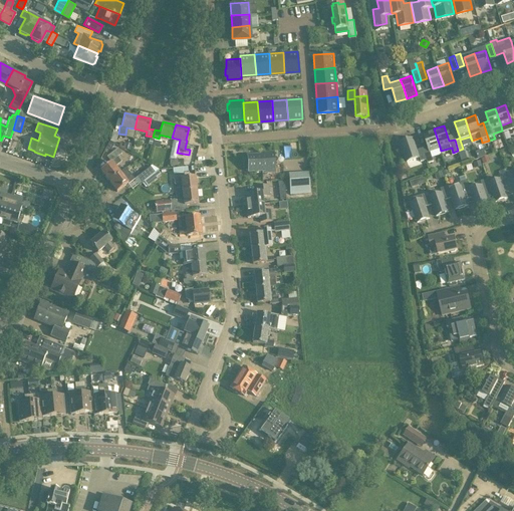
[(424,150),(427,158),(428,162),(433,160),(430,150),(440,147),(434,129),(424,133),(429,148),(424,150)]
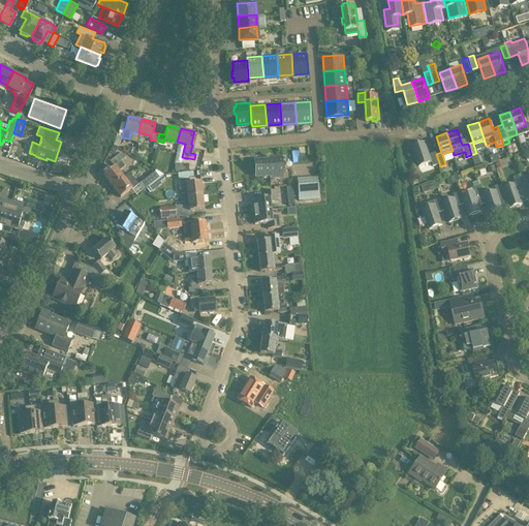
[(435,151),(429,152),(425,141),(412,145),(418,164),(431,160),(433,164),(439,162),(436,154),(435,151)]
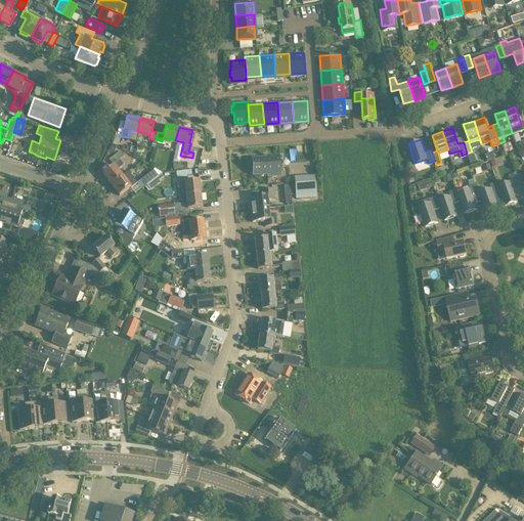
[(113,163),(102,171),(111,182),(122,173),(117,168),(123,163),(119,158),(124,154),(120,148),(108,158),(113,163)]
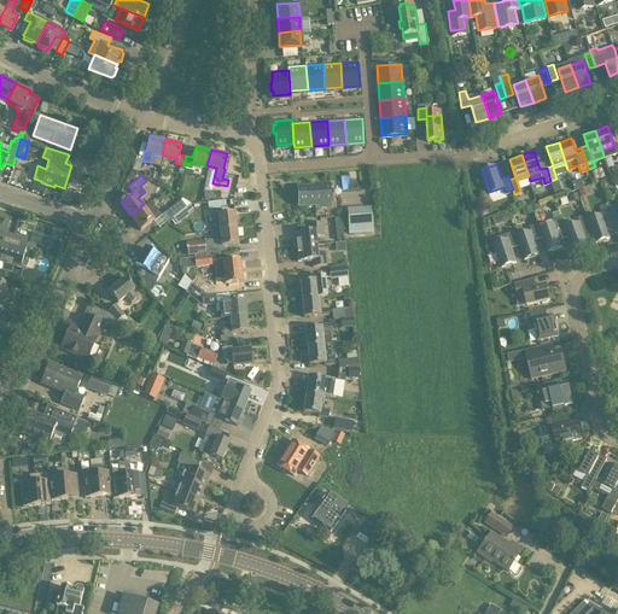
[(315,204),(331,204),(330,180),(314,181),(314,182),(297,183),(298,204),(314,203),(315,204)]
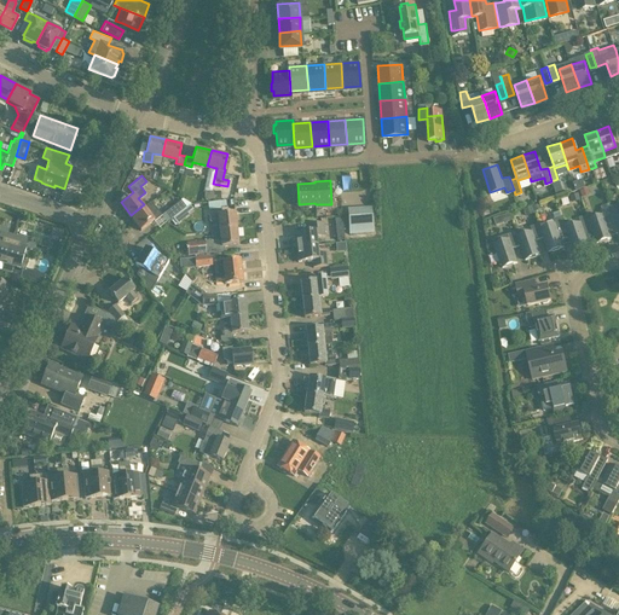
[(171,216),(185,204),(180,197),(165,209),(171,216)]
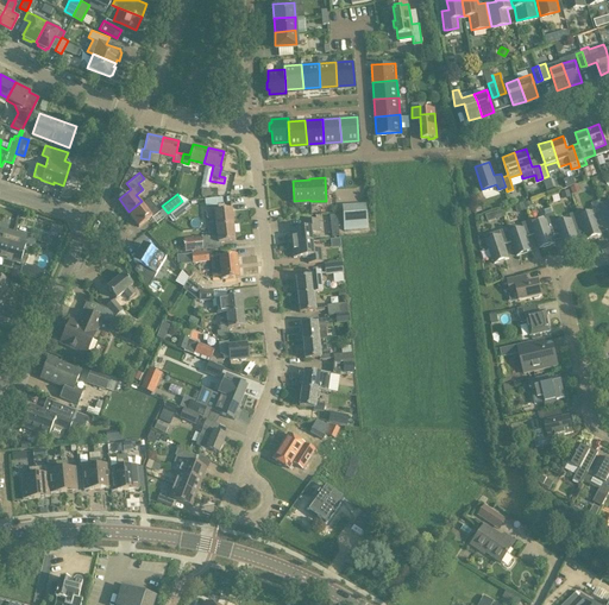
[(138,225),(151,214),(151,215),(158,209),(148,196),(142,201),(129,212),(138,225)]
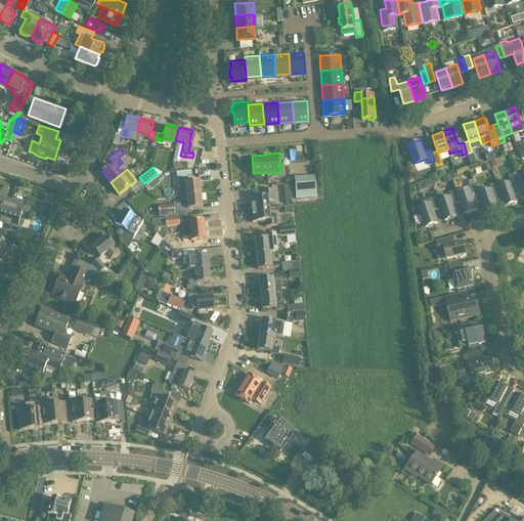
[(296,197),(316,194),(314,173),(294,174),(296,197)]
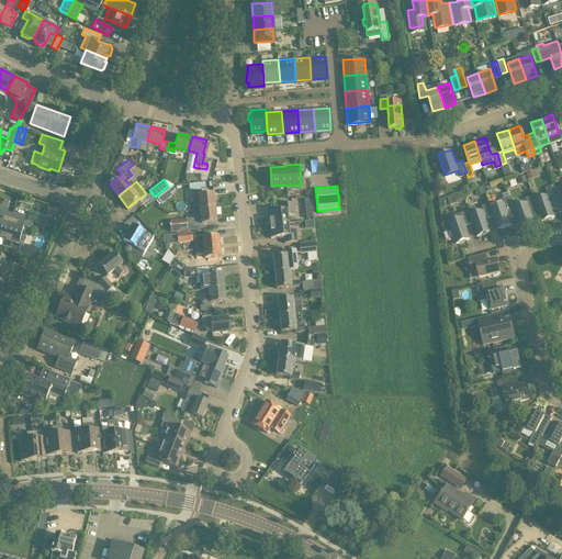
[(555,214),(551,201),(558,199),(553,186),(547,189),(548,193),(535,198),(537,205),(541,219),(555,214)]
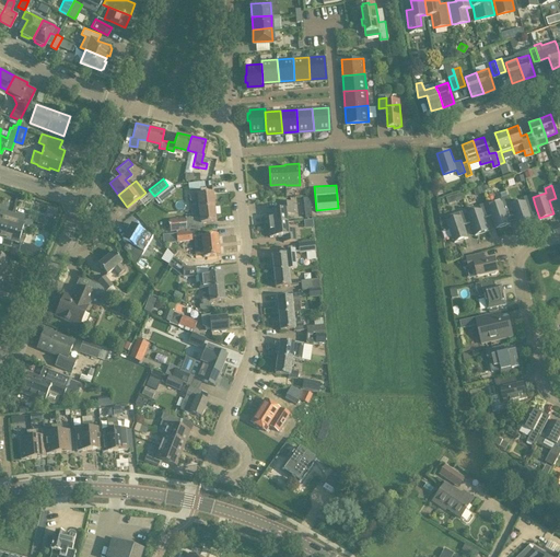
[(189,199),(198,198),(199,207),(213,205),(212,190),(197,193),(197,186),(188,186),(189,199)]
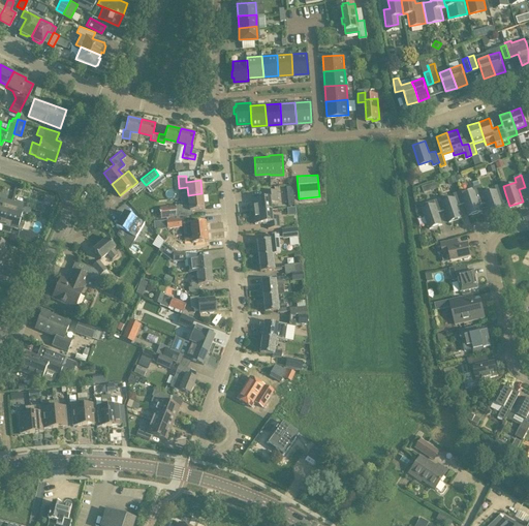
[(503,208),(499,196),(505,193),(503,186),(502,182),(495,184),(496,188),(484,193),(484,194),(490,213),(503,208)]
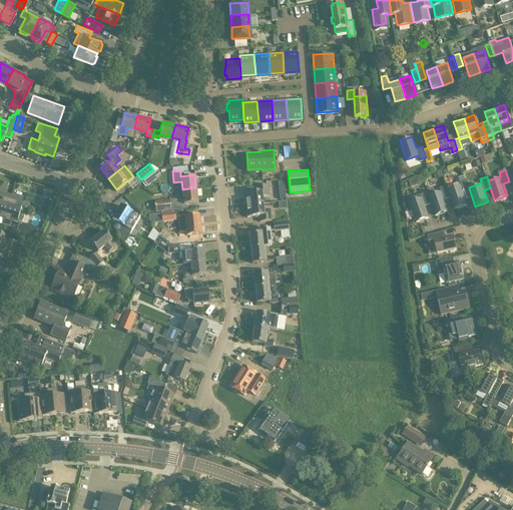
[(463,190),(469,188),(469,187),(466,177),(459,179),(460,183),(448,187),(448,188),(450,195),(454,206),(467,202),(463,190)]
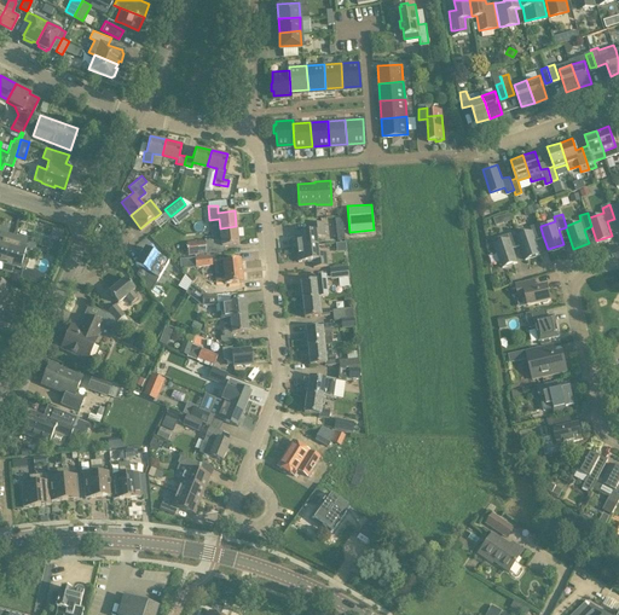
[(307,222),(308,230),(294,231),(296,245),(317,243),(316,235),(324,233),(323,220),(307,222)]
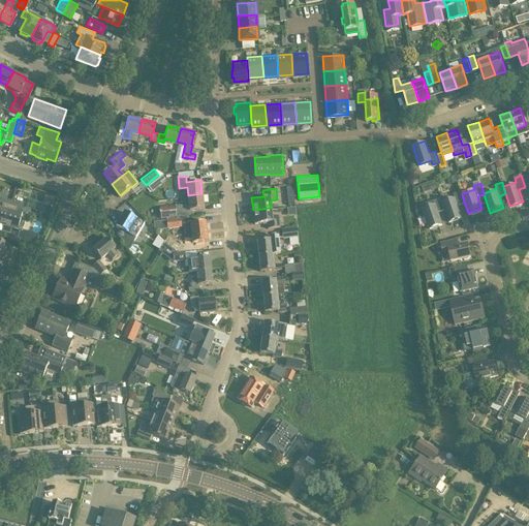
[(458,204),(464,202),(462,194),(462,193),(461,189),(454,191),(455,196),(442,200),(444,208),(448,220),(462,216),(458,204)]
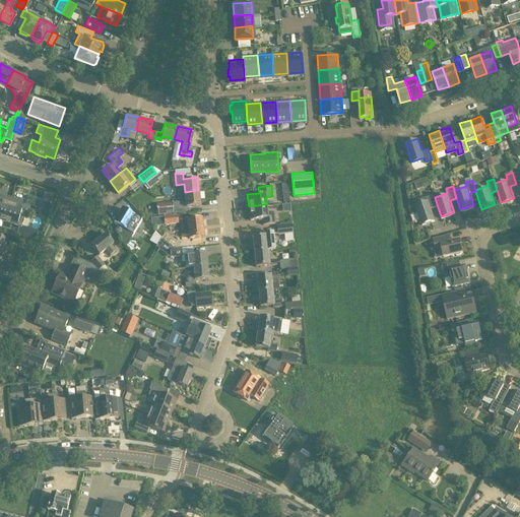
[(156,202),(156,203),(149,204),(150,212),(157,211),(157,212),(163,211),(164,214),(177,212),(177,213),(187,212),(186,205),(200,203),(198,190),(185,192),(186,200),(178,201),(178,199),(156,202)]
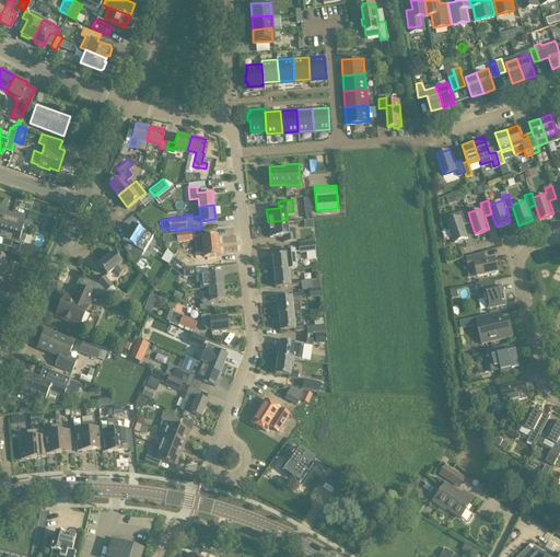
[(0,234),(3,236),(10,217),(12,210),(0,207),(0,234)]
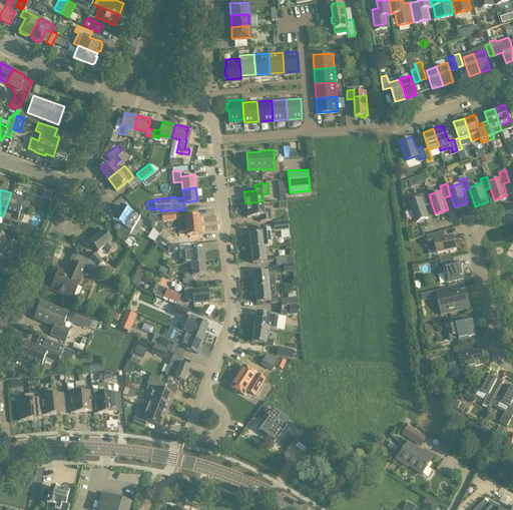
[(425,203),(431,201),(429,194),(428,190),(408,196),(416,219),(429,215),(425,203)]
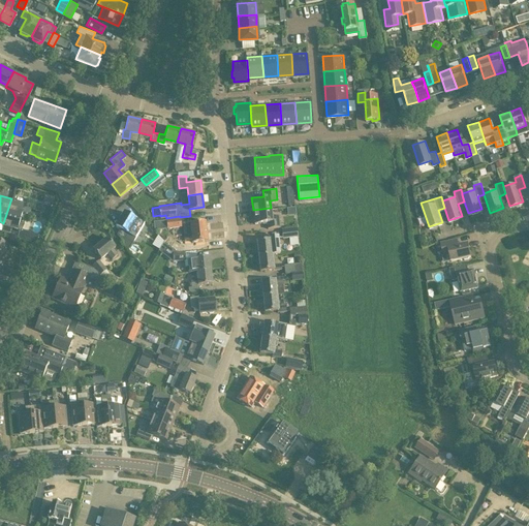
[(2,230),(9,233),(11,225),(17,226),(22,209),(20,208),(22,202),(11,198),(9,205),(3,223),(4,223),(2,230)]
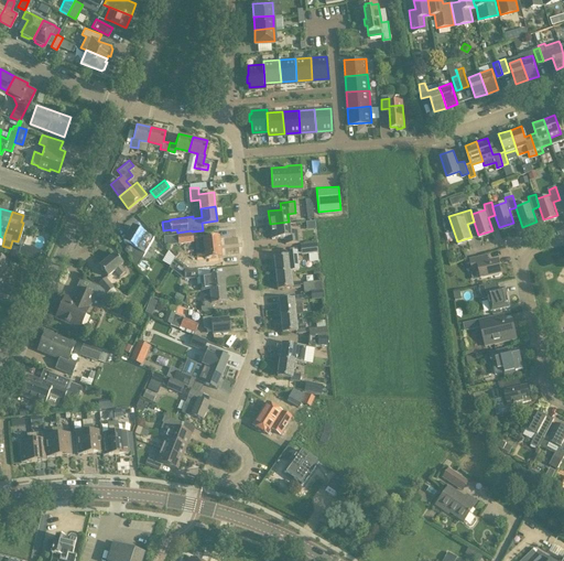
[(307,227),(316,225),(314,217),(306,219),(307,227)]
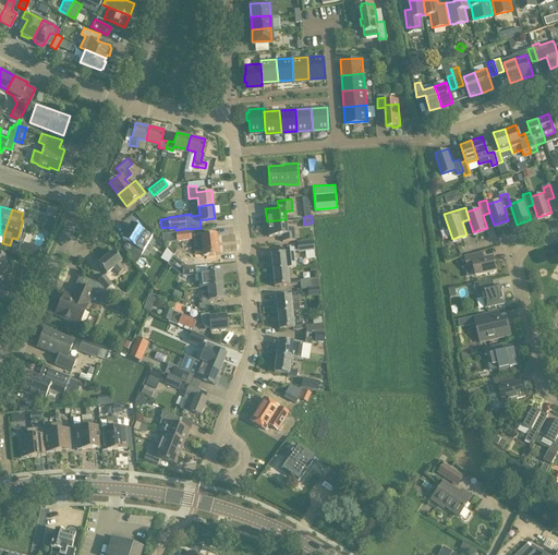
[(294,226),(287,227),(286,219),(267,221),(268,234),(281,233),(281,240),(295,238),(294,226)]
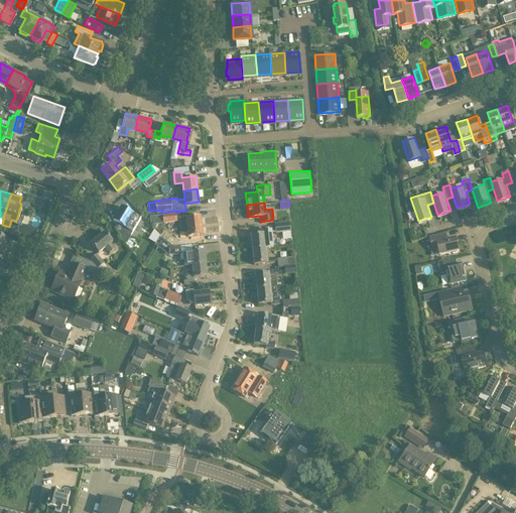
[(124,226),(129,219),(135,223),(139,217),(132,213),(132,212),(120,205),(112,219),(124,226)]
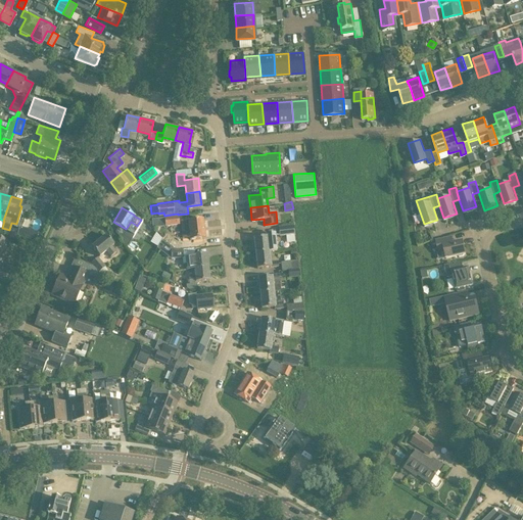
[(164,216),(164,223),(164,224),(179,223),(178,215),(178,214),(164,216)]
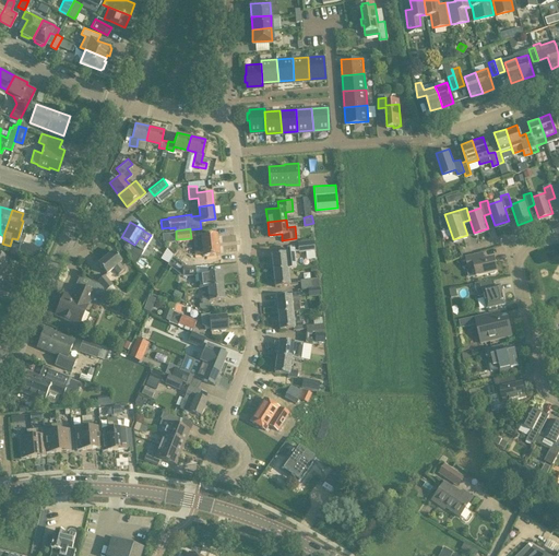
[(203,253),(218,252),(216,232),(201,234),(201,233),(192,233),(194,252),(203,251),(203,253)]
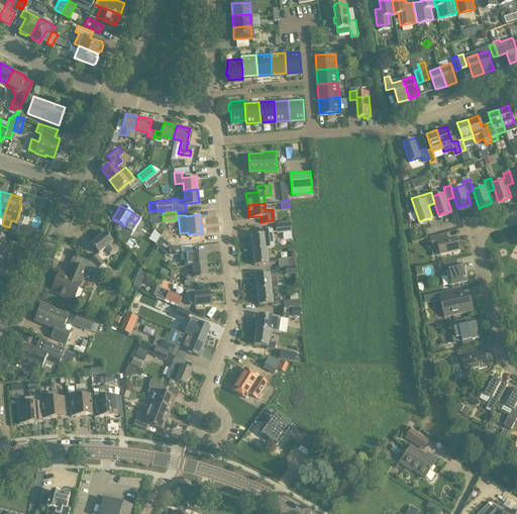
[(17,229),(35,235),(38,227),(19,222),(17,229)]
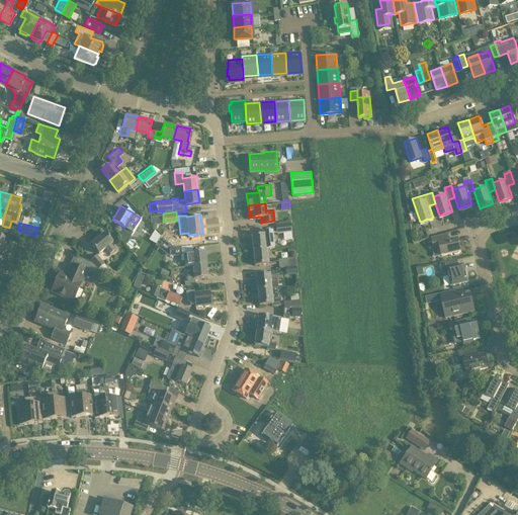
[(156,242),(160,235),(155,228),(149,238),(156,242)]
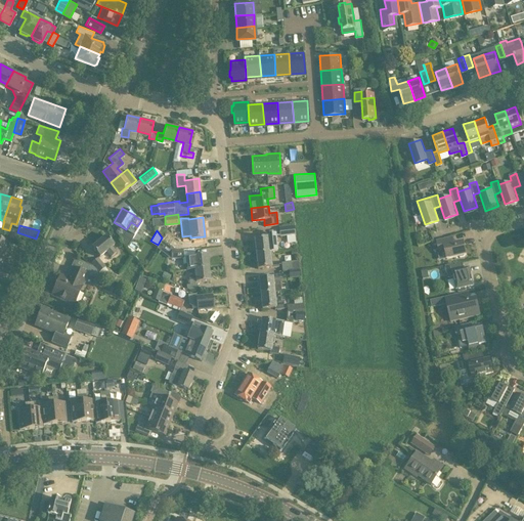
[(181,241),(168,230),(163,237),(175,247),(176,247),(181,241)]
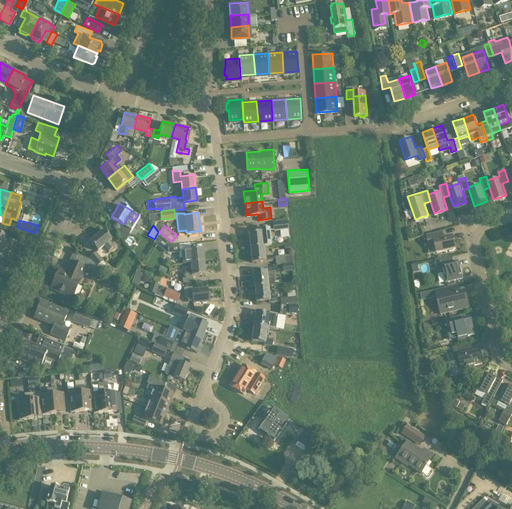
[(248,231),(249,246),(263,244),(263,245),(271,244),(269,226),(259,228),(259,230),(248,231)]
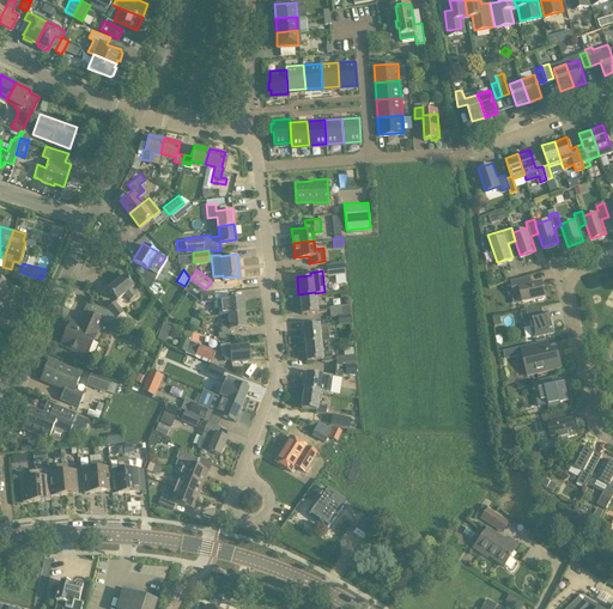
[(123,292),(129,286),(132,285),(123,274),(107,287),(115,298),(123,292)]
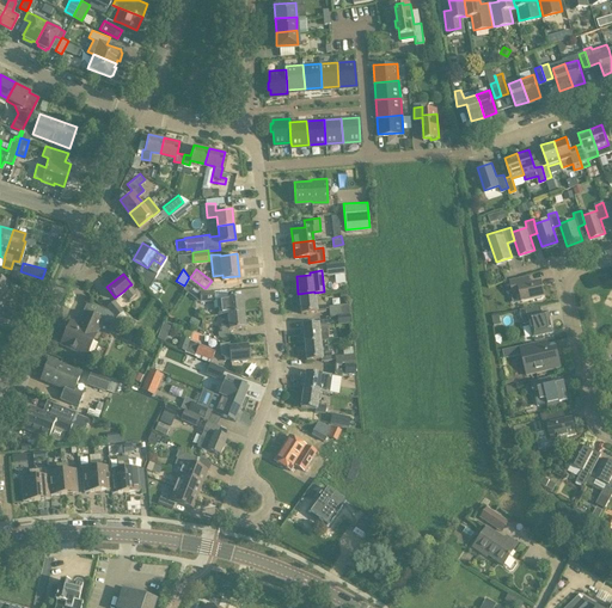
[(520,292),(521,300),(544,295),(542,280),(525,283),(524,276),(509,280),(513,294),(520,292)]
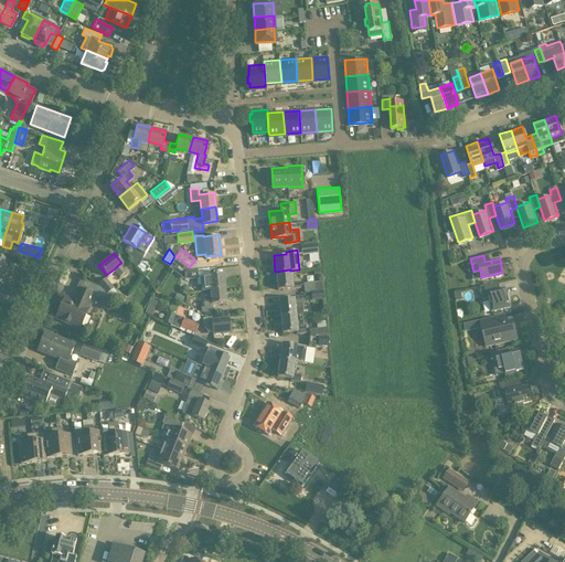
[(119,275),(125,271),(119,264),(114,269),(119,275)]
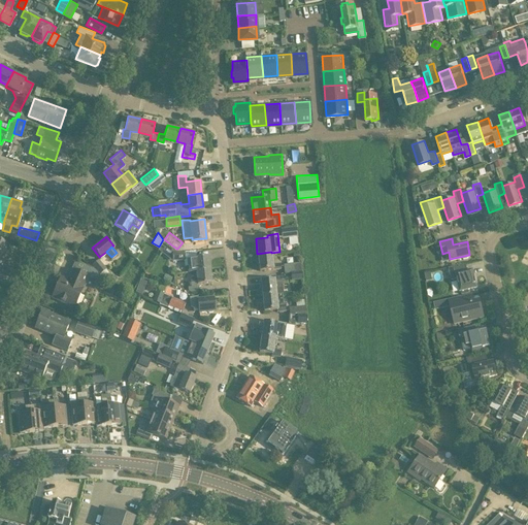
[(176,249),(171,249),(171,259),(185,259),(185,249),(177,249),(176,249)]
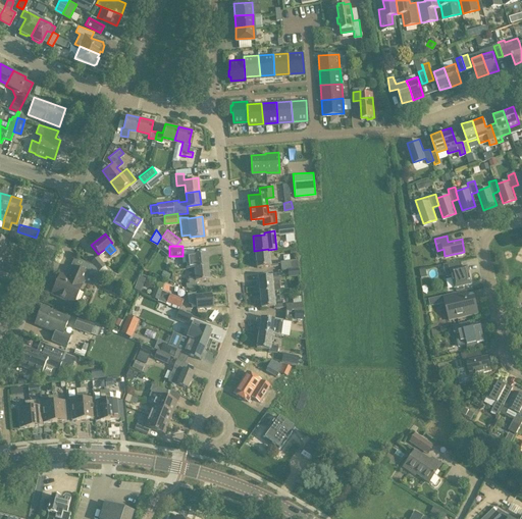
[(277,259),(269,260),(268,250),(268,249),(254,251),(256,266),(268,264),(268,265),(277,264),(277,259)]
